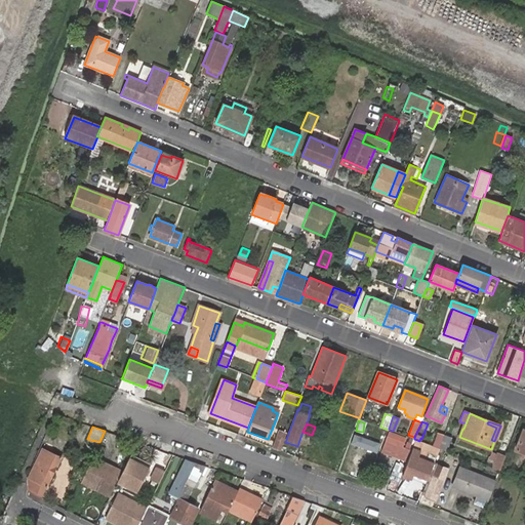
[(381,448),(407,457),(412,443),(413,442),(413,440),(414,439),(393,431),(390,430),(381,448)]
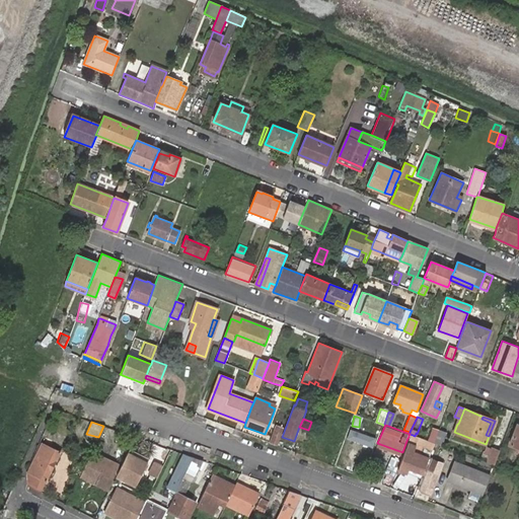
[(518,448),(518,425),(517,425),(510,445),(518,448)]
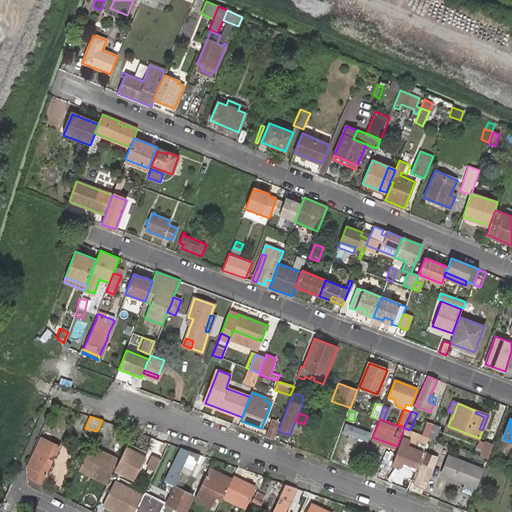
[(47,432),(51,423),(46,420),(44,424),(41,429),(47,432)]
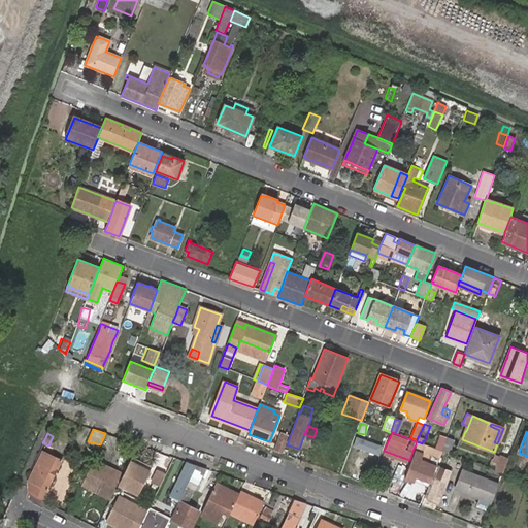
[(344,458),(352,460),(360,436),(353,434),(344,458)]
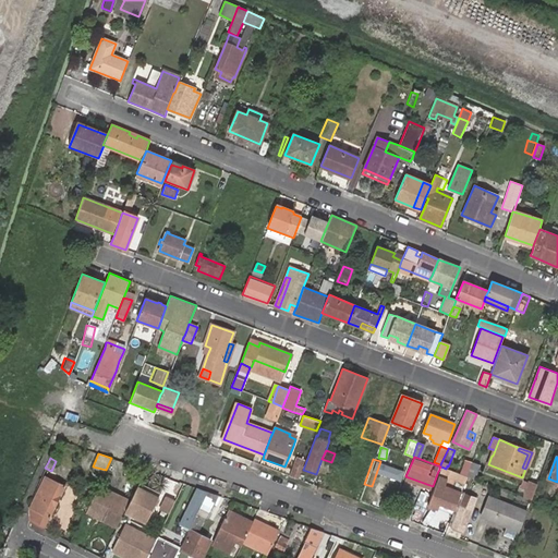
[(480,464),(472,461),(466,476),(474,480),(480,464)]
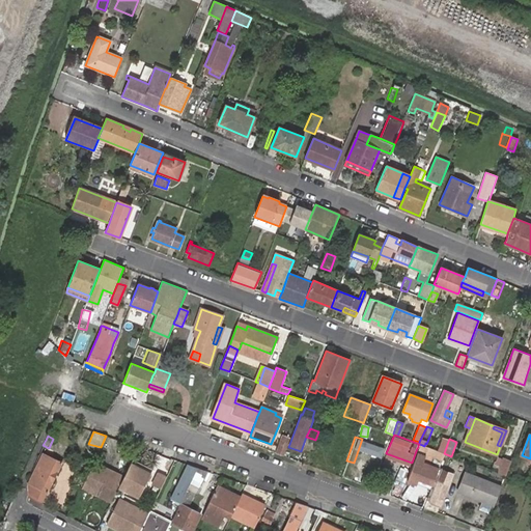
[(281,441),(276,453),(283,455),(287,443),(281,441)]
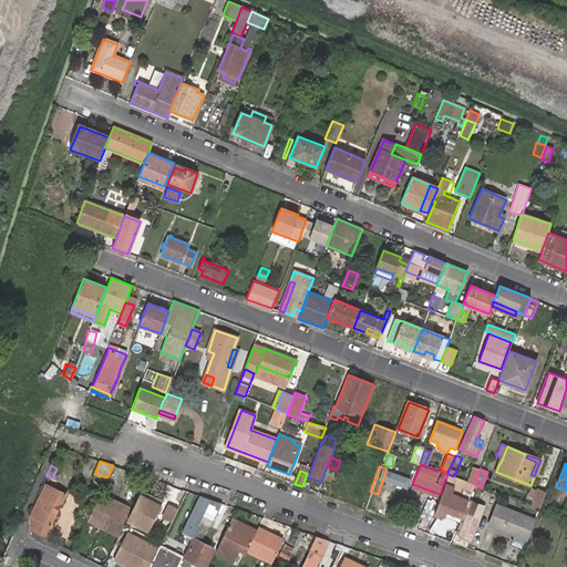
[(464,491),(445,483),(435,509),(434,512),(441,515),(442,512),(445,504),(459,508),(464,511),(467,504),(471,495),(464,492),(464,491)]
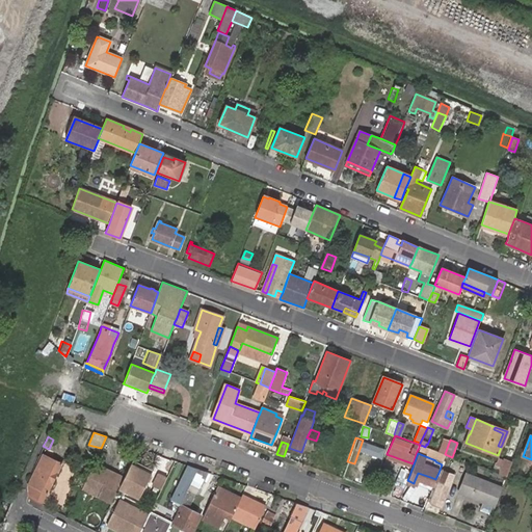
[(28,483),(47,493),(61,463),(52,458),(43,454),(29,483),(28,483)]
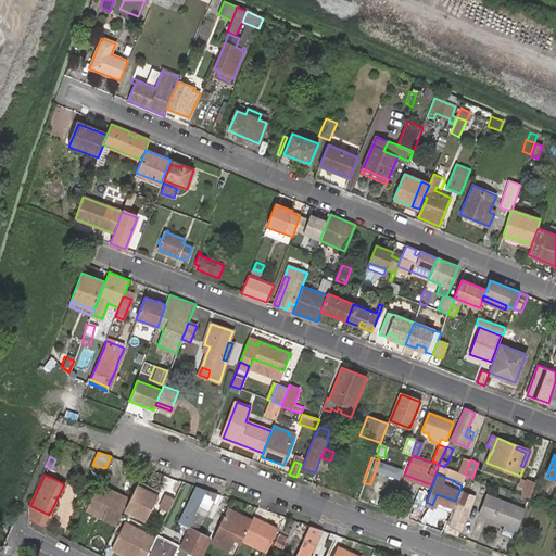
[(124,510),(122,514),(128,517),(129,514),(144,521),(158,496),(153,494),(156,487),(140,479),(124,510)]
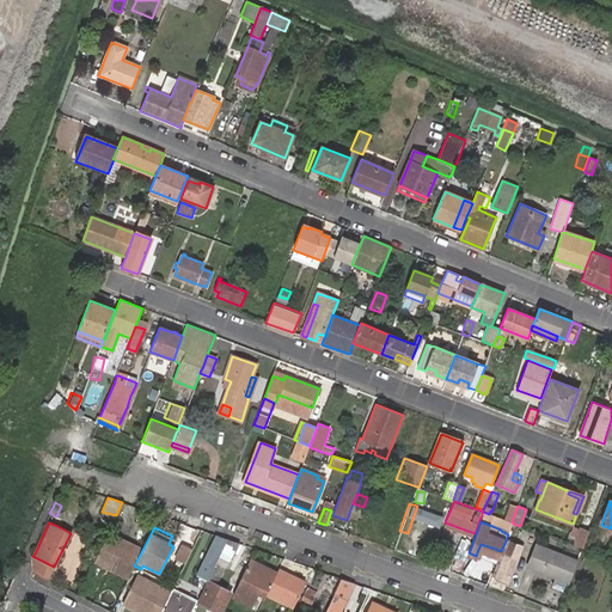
[(582,548),(588,532),(580,530),(574,544),(582,548)]
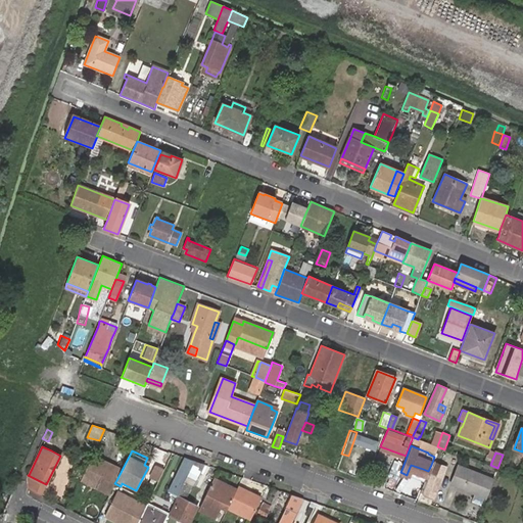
[(93,456),(84,474),(100,482),(97,488),(108,494),(121,470),(109,464),(93,456)]
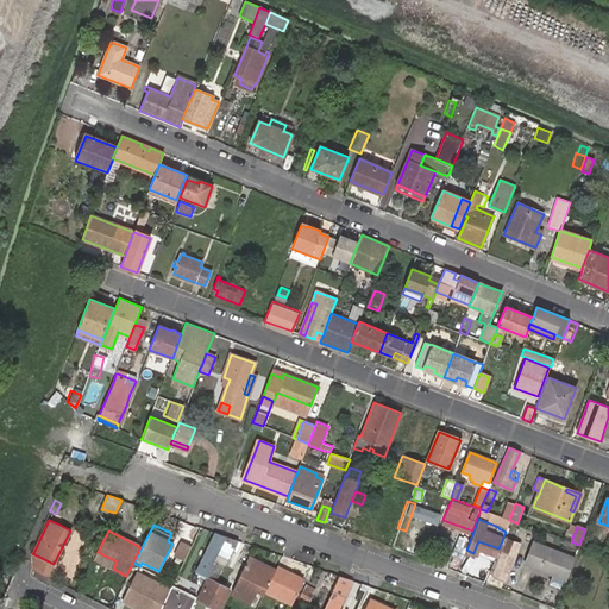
[(202,559),(212,564),(214,559),(220,548),(226,537),(215,533),(209,544),(202,559)]
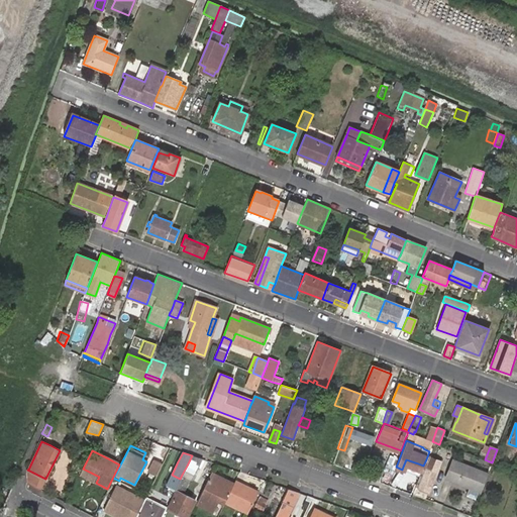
[(191,480),(201,458),(192,455),(187,466),(182,475),(180,479),(175,490),(177,491),(168,509),(169,509),(177,514),(183,516),(187,516),(195,500),(183,494),(190,479),(191,480)]
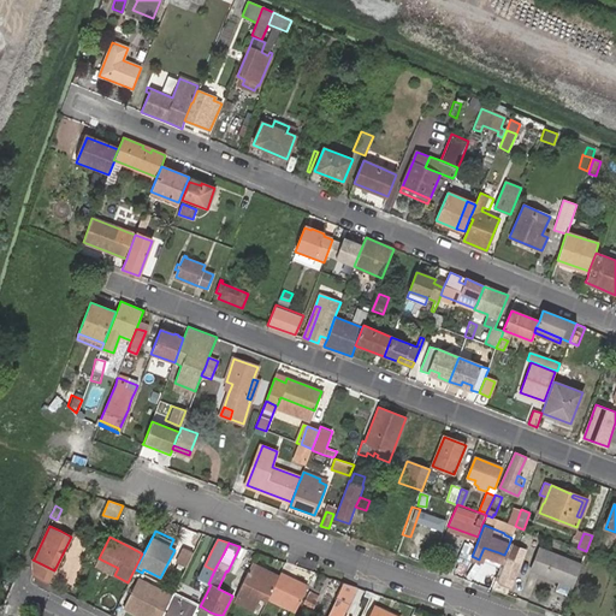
[(510,587),(525,549),(510,543),(496,582),(510,587)]
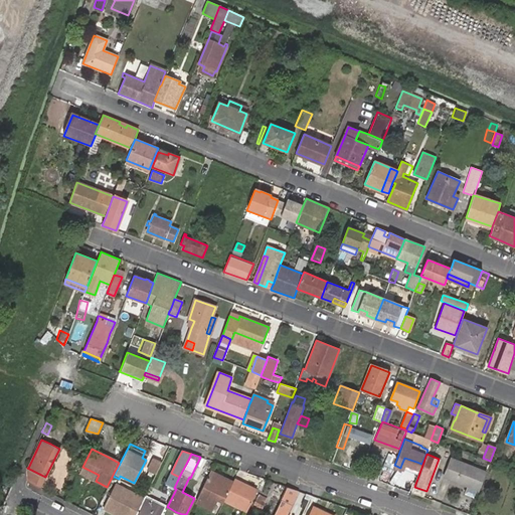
[(150,467),(157,471),(162,462),(154,458),(150,467)]
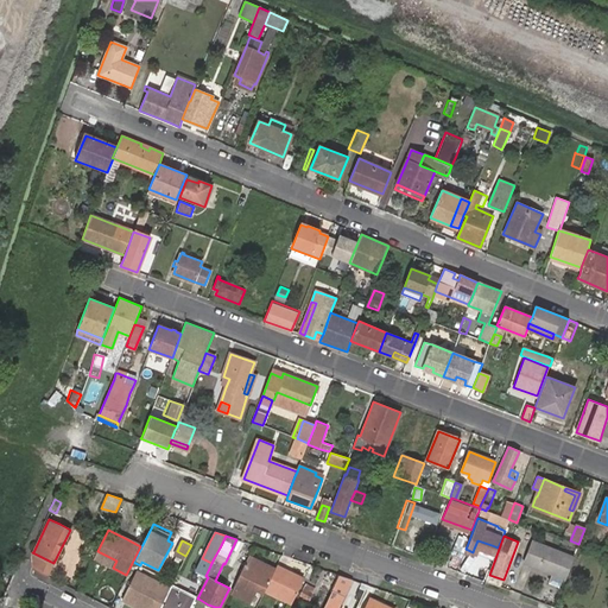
[(492,545),(477,540),(474,549),(494,556),(498,548),(492,545)]
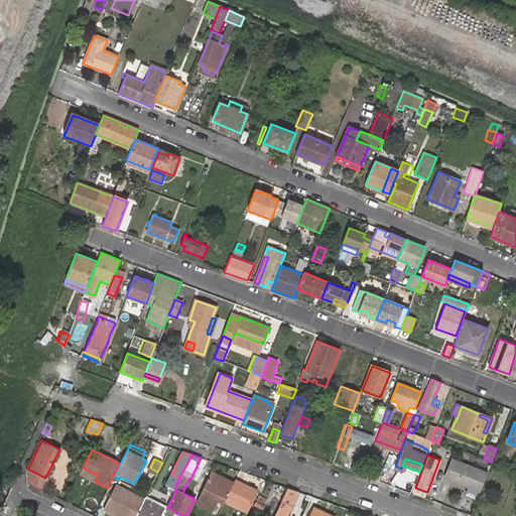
[(478,490),(480,491),(487,473),(452,460),(444,477),(478,490)]
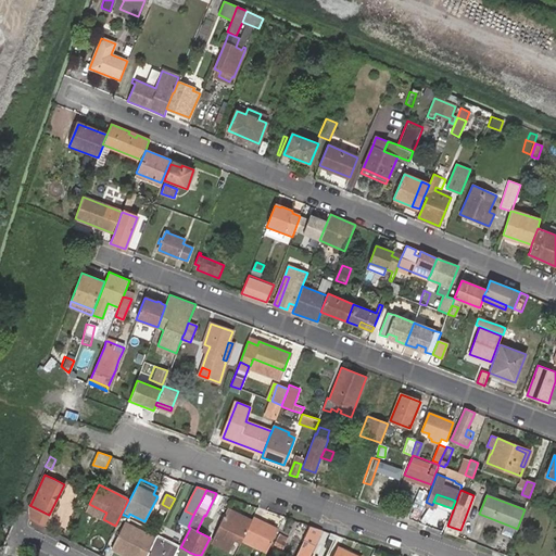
[(28,504),(29,519),(43,527),(49,515),(29,505),(30,505),(28,504)]
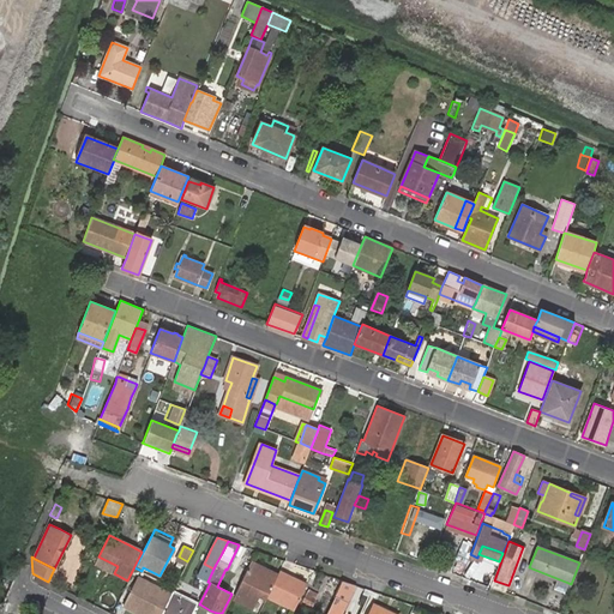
[(118,566),(98,557),(95,564),(114,573),(118,566)]
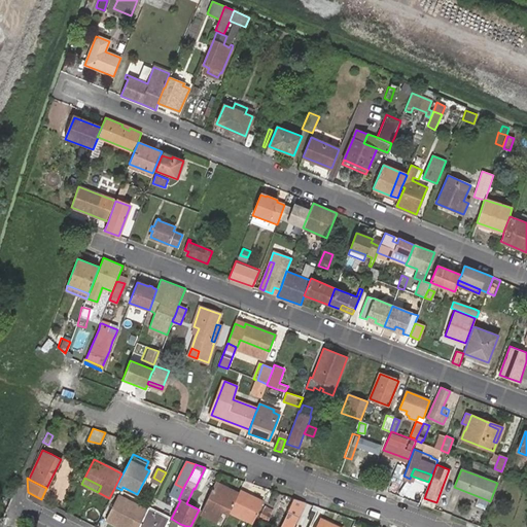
[(387,489),(395,491),(398,483),(390,480),(387,489)]
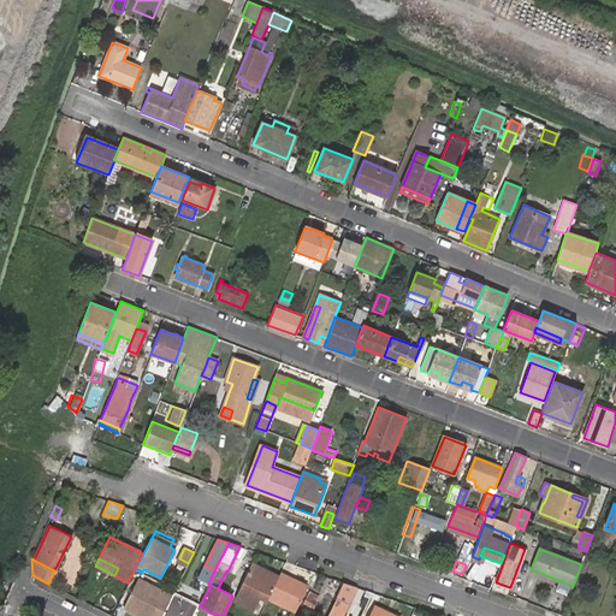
[(242,582),(234,600),(253,610),(259,597),(267,600),(268,597),(279,576),(252,563),(248,572),(242,582)]
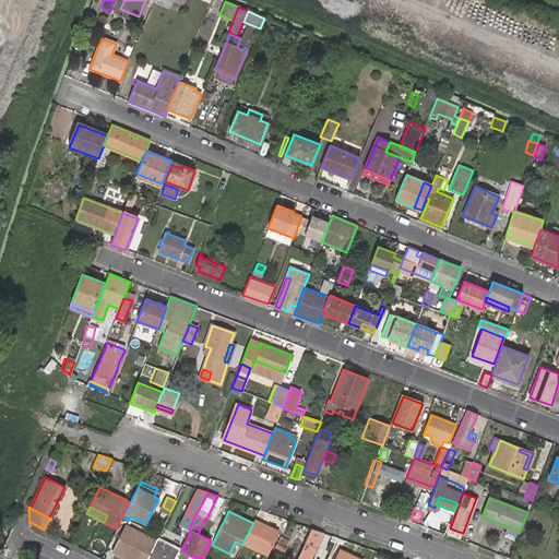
[(213,525),(219,528),(225,519),(217,514),(213,525)]
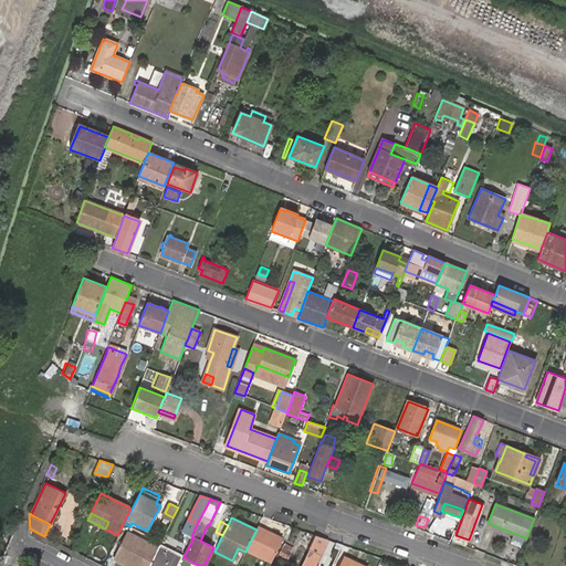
[(247,548),(272,562),(283,538),(258,526),(257,530),(247,548)]
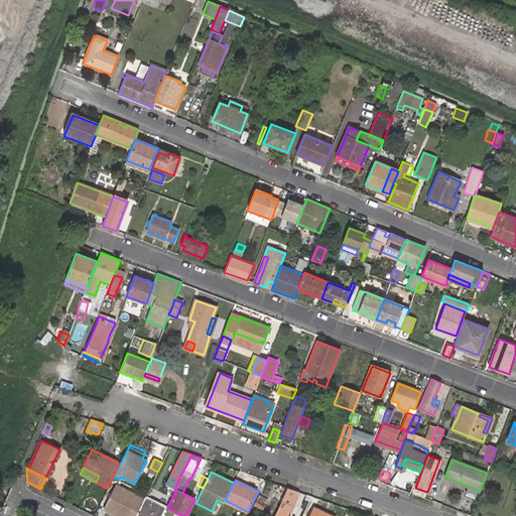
[(272,497),(279,501),(285,487),(278,484),(272,497)]
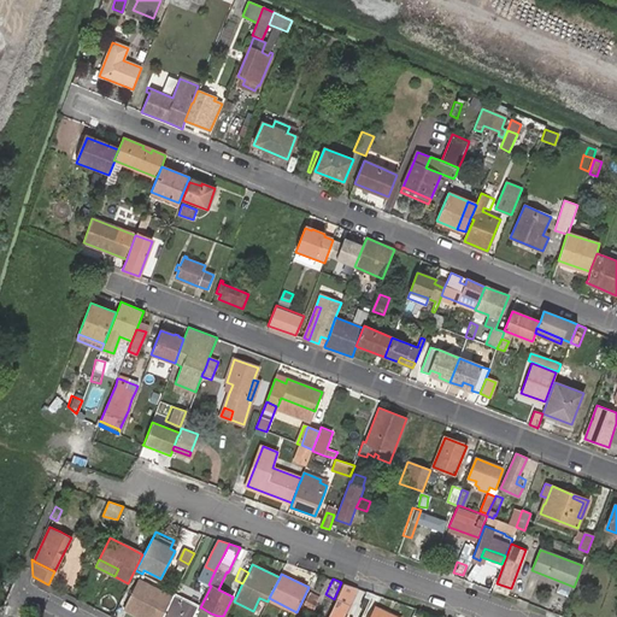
[(162,616),(171,598),(137,581),(123,609),(139,616),(162,616)]
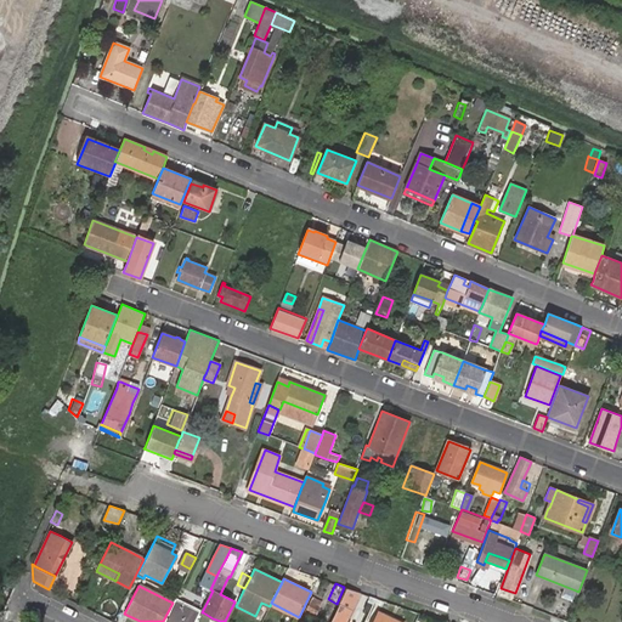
[(340,621),(348,609),(356,592),(346,588),(338,605),(329,621),(340,621)]
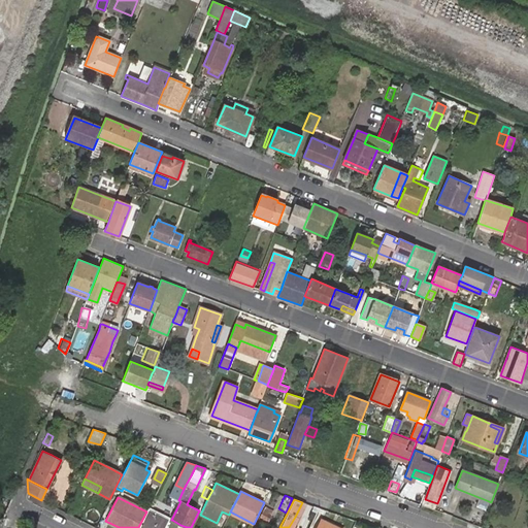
[(260,517),(268,521),(273,510),(265,506),(260,517)]
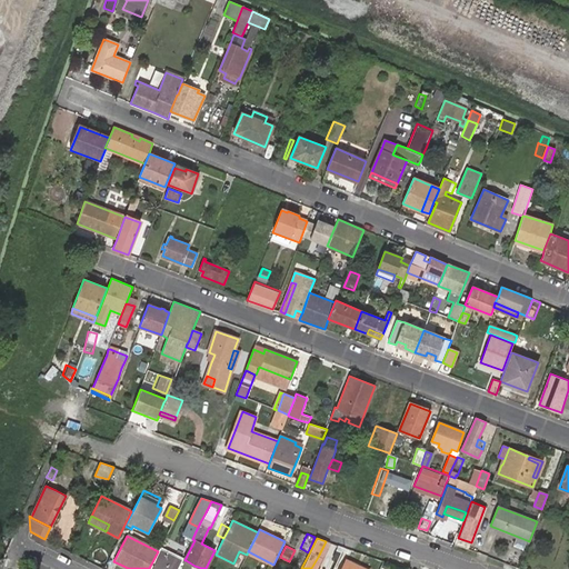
[(149,568),(178,568),(182,559),(177,557),(160,548),(158,551),(149,568)]
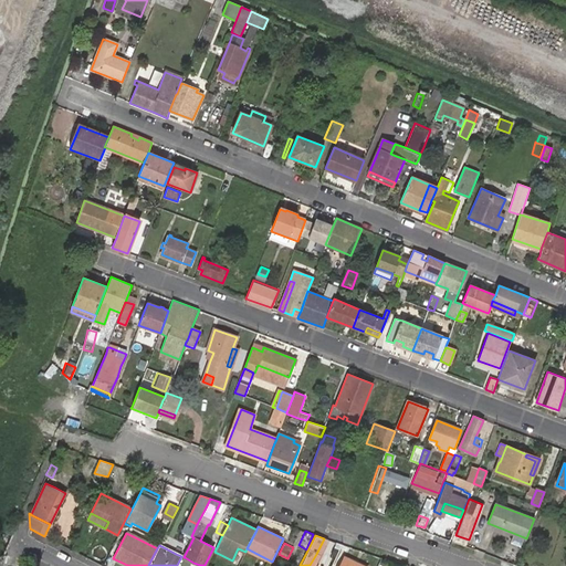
[(313,565),(318,555),(316,554),(310,565),(313,565)]
